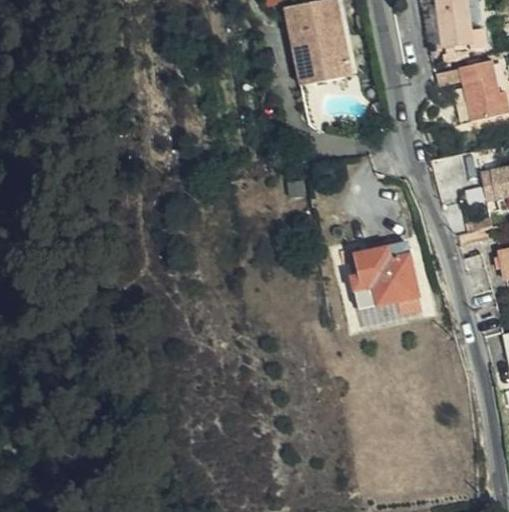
[(308,44),(314,82),(351,77),(337,0),(323,0),(322,0),(299,4),(287,6),(293,47),(308,44)]
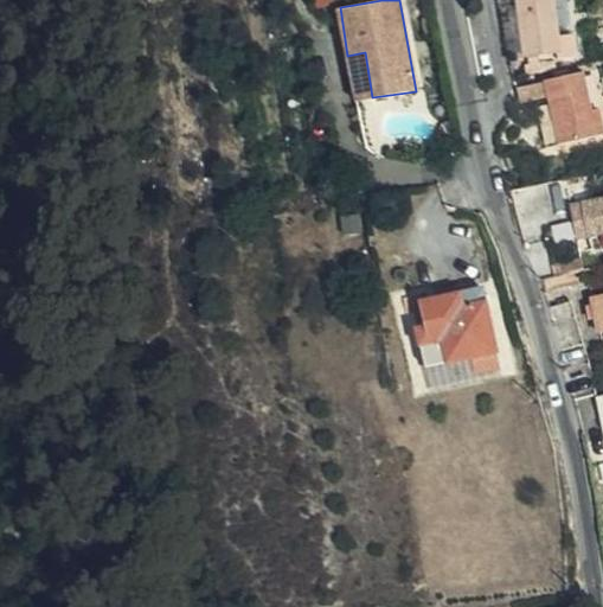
[(544,55),(539,0),(505,0),(511,58),(544,55)]
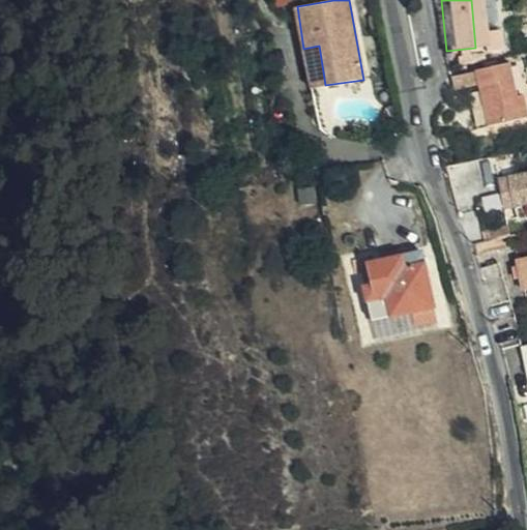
[(310,87),(325,85),(319,46),(303,49),(310,87)]
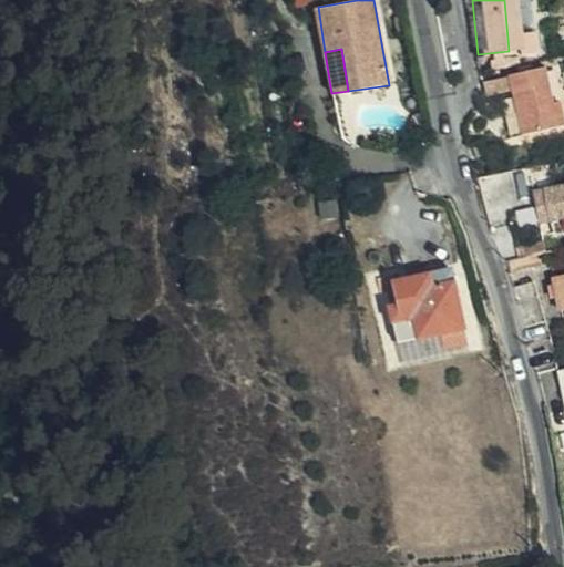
[(542,66),(511,73),(524,133),(563,124),(559,102),(551,104),(542,66)]
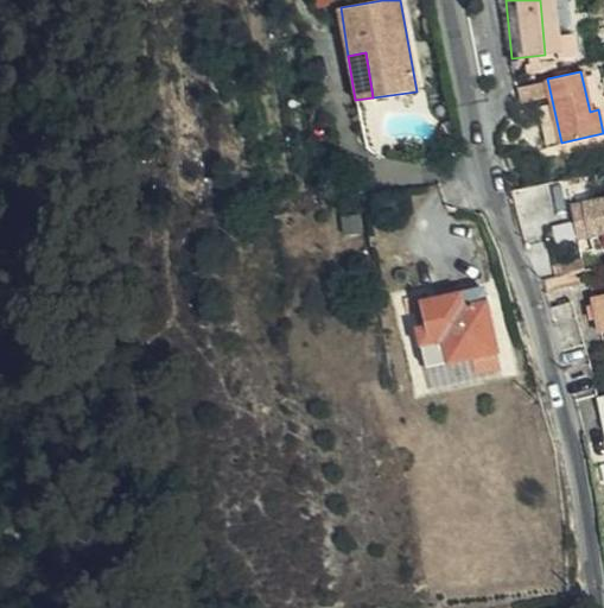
[(585,221),(590,240),(603,235),(603,194),(568,203),(573,223),(585,221)]
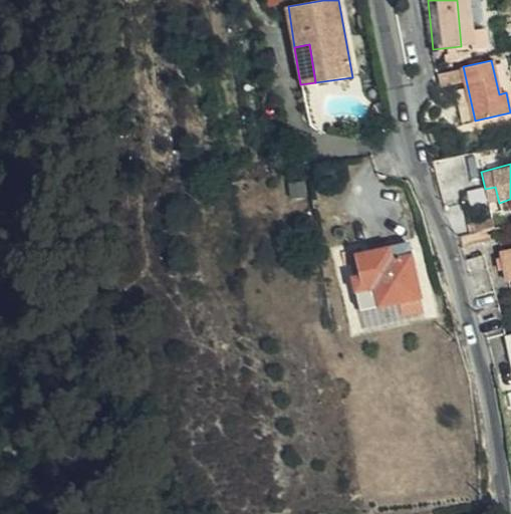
[(304,196),(303,182),(289,183),(291,197),(304,196)]
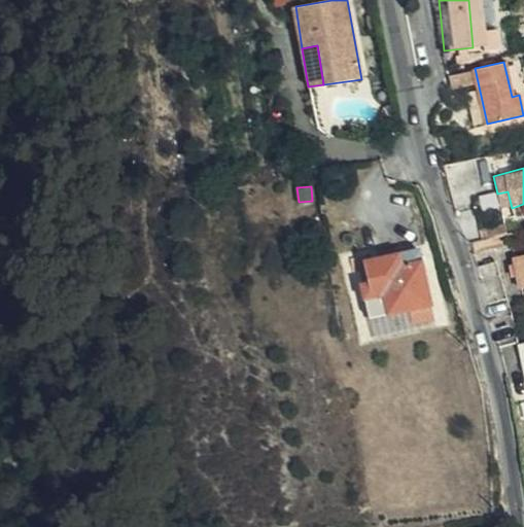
[(508,191),(497,194),(501,210),(512,208),(508,191)]
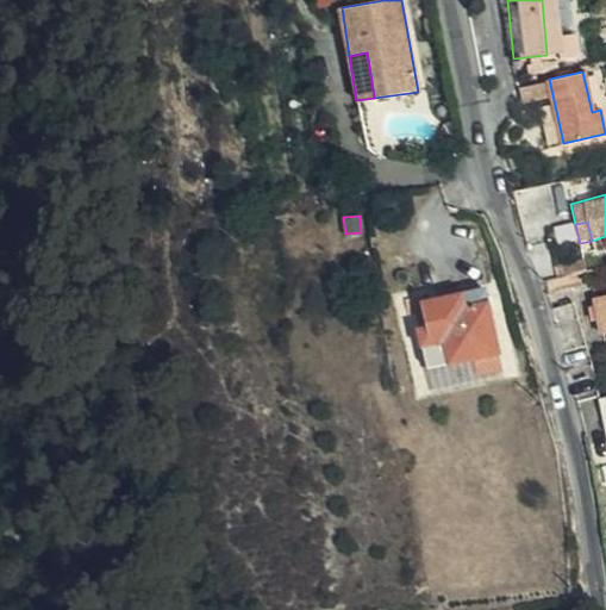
[(583,256),(553,261),(555,277),(586,271),(583,256)]
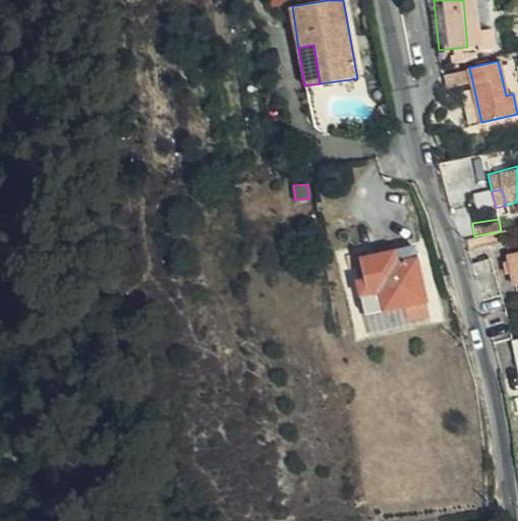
[(430,317),(413,245),(359,257),(364,279),(357,280),(365,314),(401,306),(405,323),(430,317)]
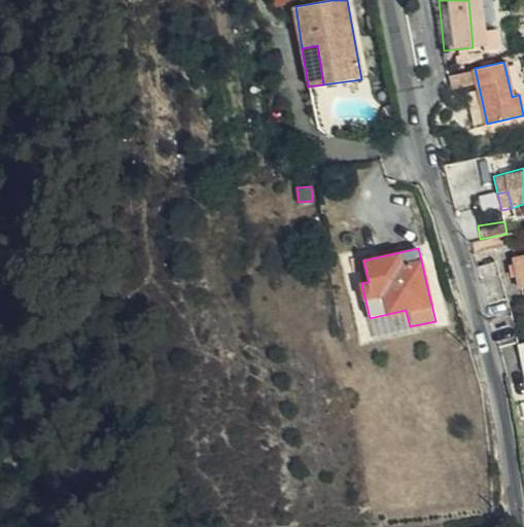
[(476,265),(482,283),(494,322),(515,317),(504,260),(476,265)]
